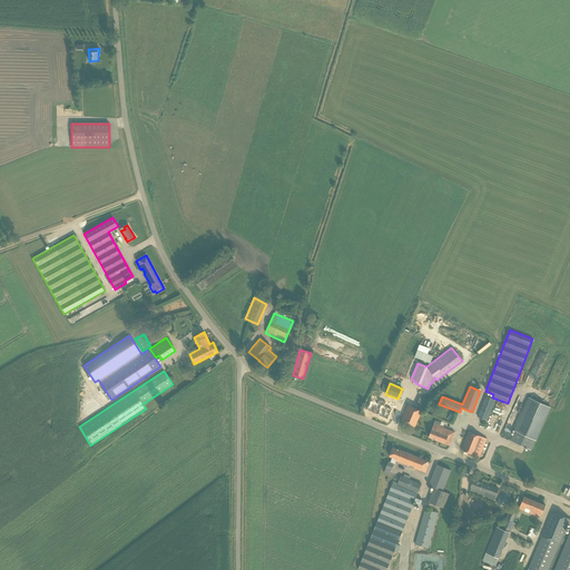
[(408,405),(403,415),(401,421),(415,426),(426,400),(420,396),(415,408),(408,405)]
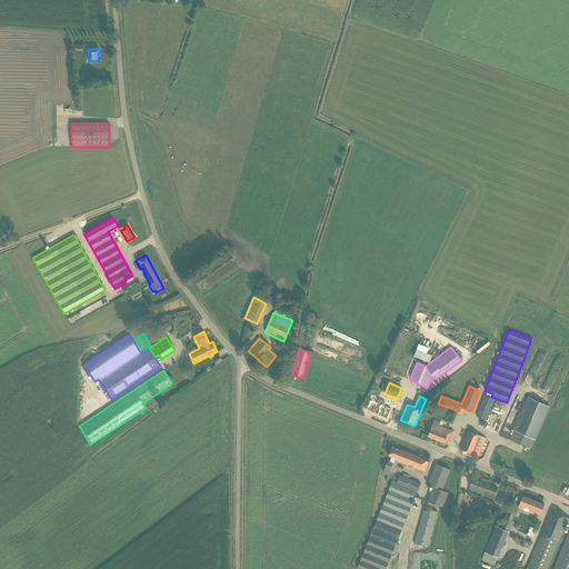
[(495,399),(485,396),(476,416),(486,420),(495,399)]
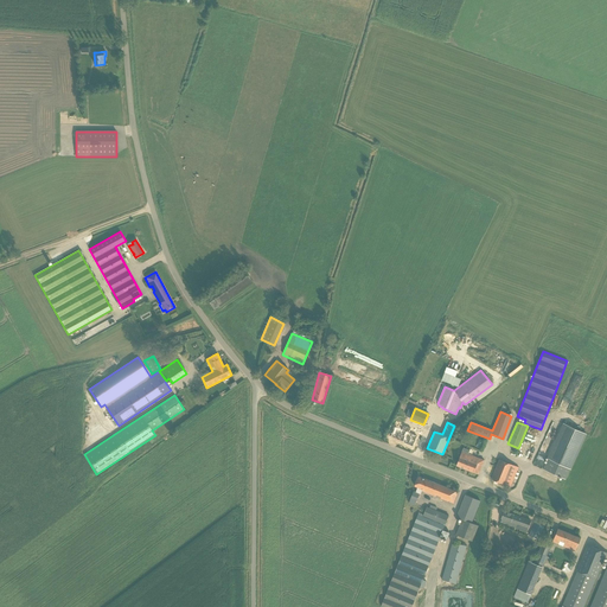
[(579,451),(586,434),(563,423),(555,440),(556,440),(543,470),(566,479),(579,451)]
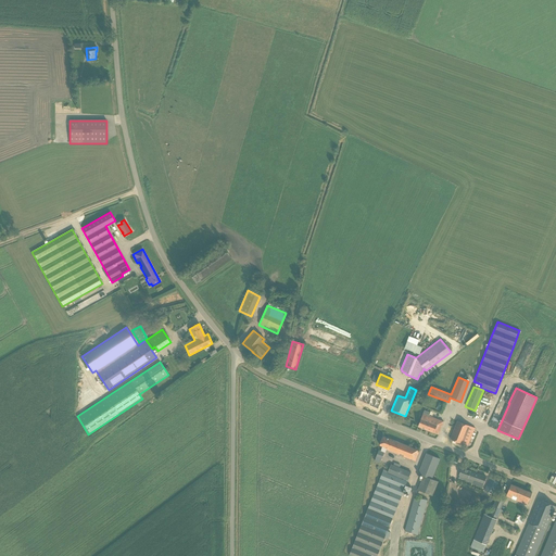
[(367,395),(362,392),(357,402),(368,406),(367,406),(377,411),(381,401),(374,397),(376,394),(369,391),(367,395)]
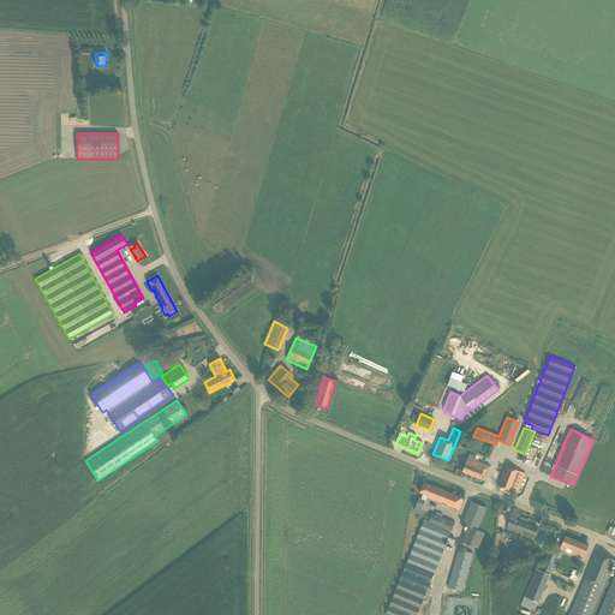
[(490,466),(478,461),(478,460),(475,459),(476,457),(470,453),(467,458),(469,458),(463,471),(484,481),(490,466)]
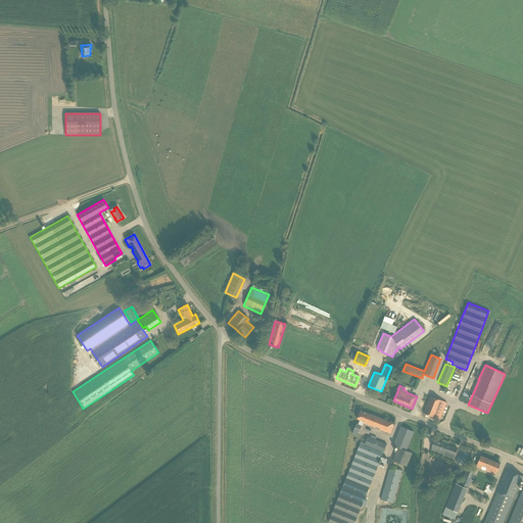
[(430,396),(423,413),(435,418),(442,400),(430,396)]
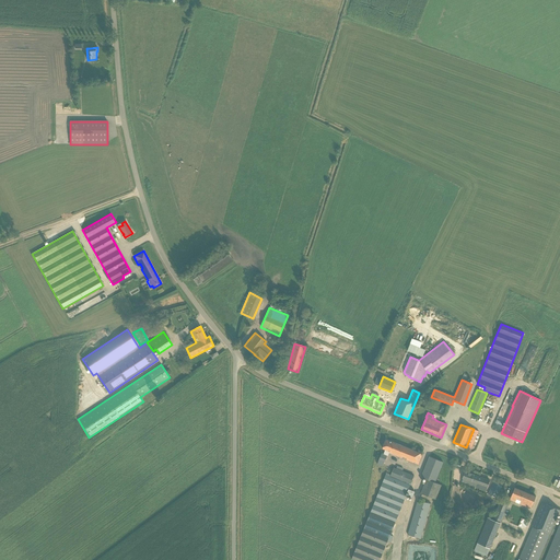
[(418,464),(422,454),(386,440),(382,448),(385,450),(385,451),(384,454),(387,455),(388,456),(389,453),(403,458),(403,457),(407,458),(406,459),(418,464)]
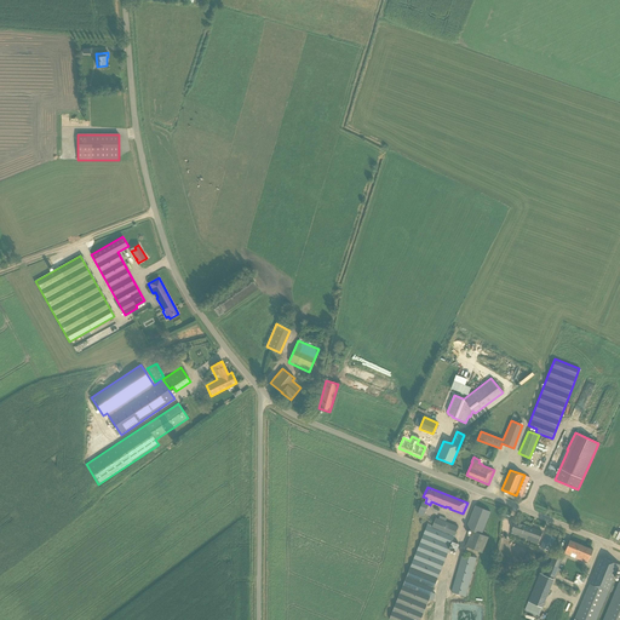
[(423,501),(418,514),(424,516),(429,504),(425,503),(423,501)]
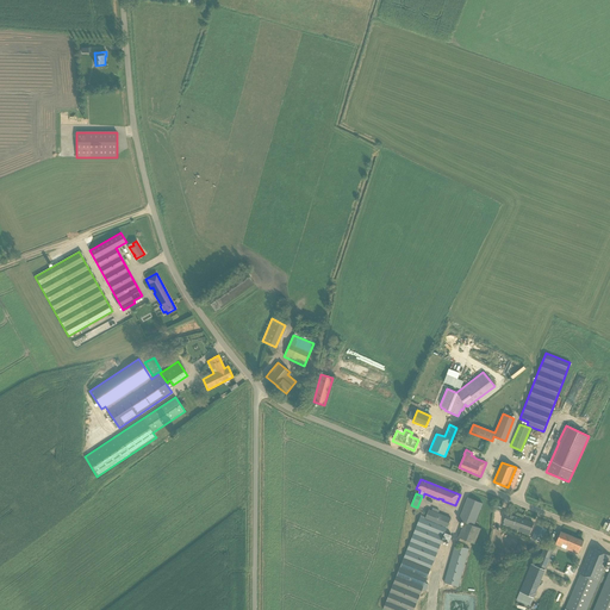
[(468,497),(459,520),(464,522),(473,526),(483,503),(468,497)]
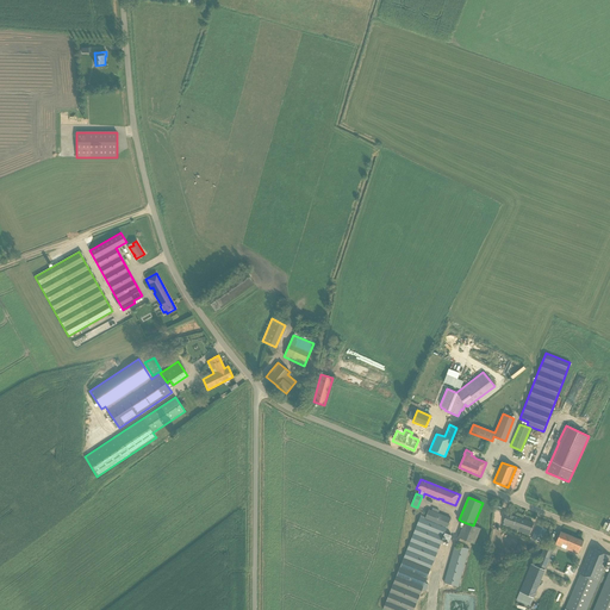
[(421,516),(383,609),(414,609),(442,540),(449,542),(449,541),(452,536),(444,533),(450,518),(439,514),(440,510),(433,508),(431,510),(429,509),(425,518),(421,516)]
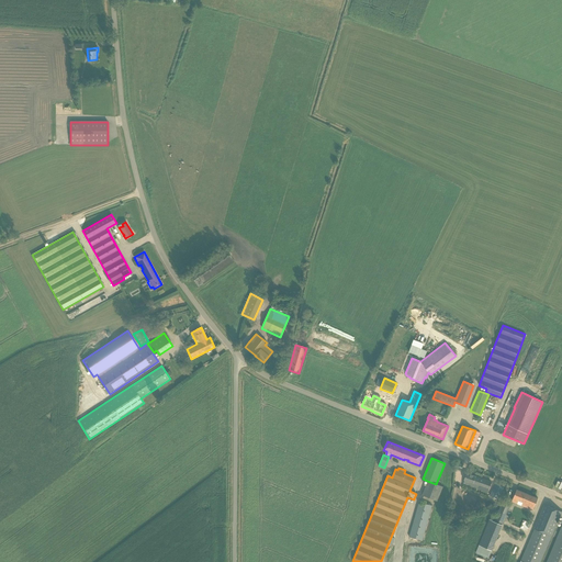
[(467,473),(464,479),(463,483),(472,486),(473,484),(489,490),(491,482),(467,473)]
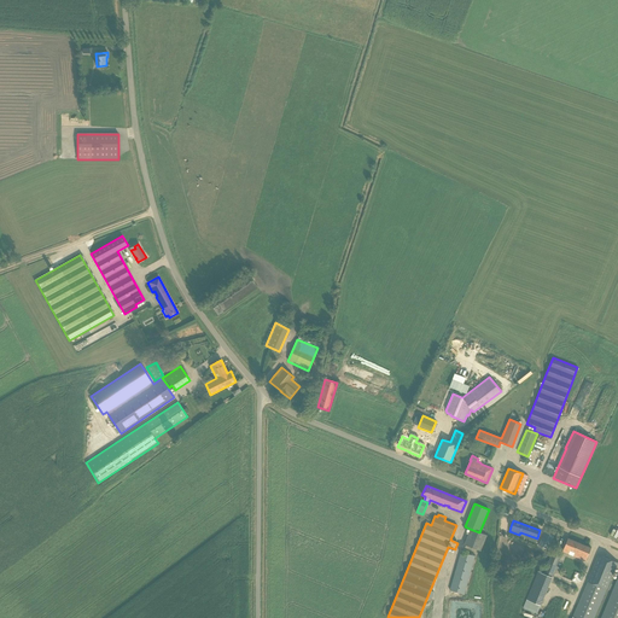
[(470,529),(464,544),(481,551),(487,535),(479,532),(470,529)]
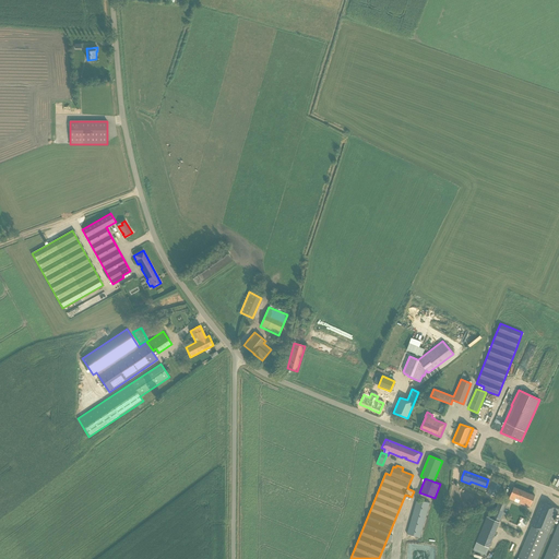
[(494,482),(490,486),(487,492),(495,497),(501,486),(494,482)]
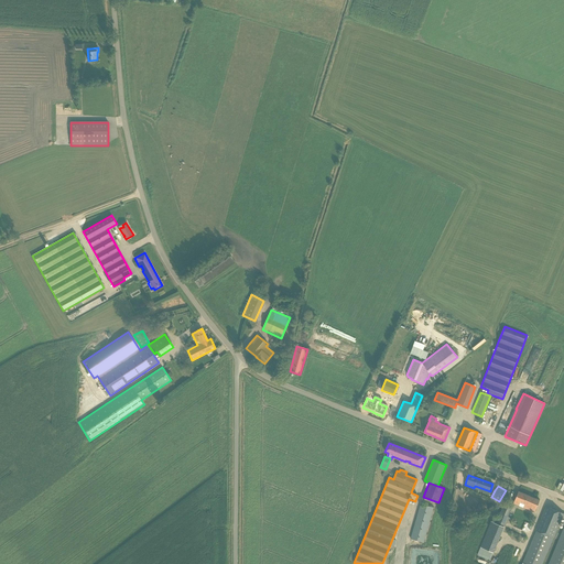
[(518,491),(517,497),(513,503),(519,506),(527,509),(534,512),(540,500),(518,491)]
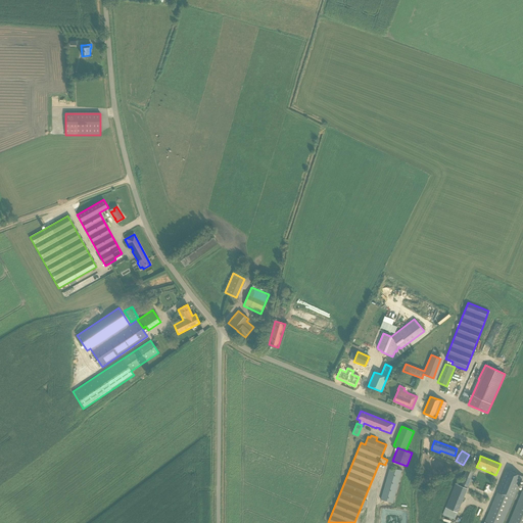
[(380,500),(392,503),(401,471),(389,467),(380,500)]
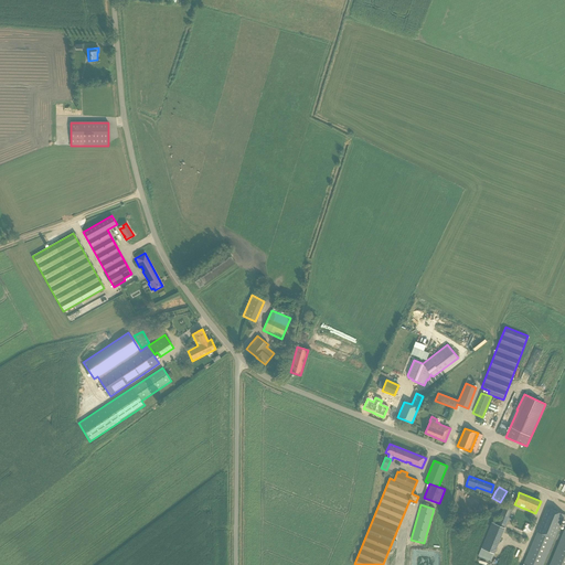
[(492,521),(481,548),(478,556),(491,562),(512,508),(505,504),(498,523),(492,521)]
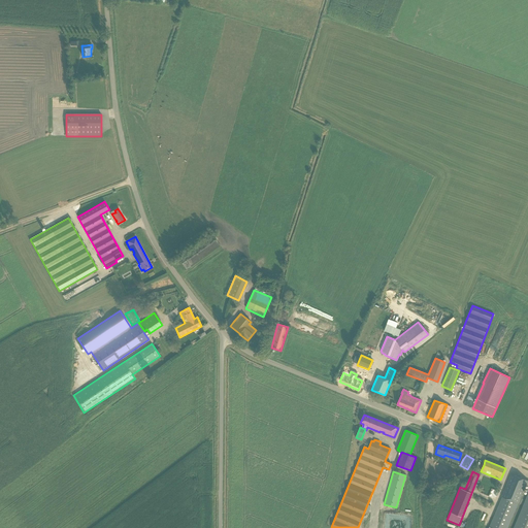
[(527,481),(512,474),(489,527),(507,527),(526,484),(527,485),(527,481)]
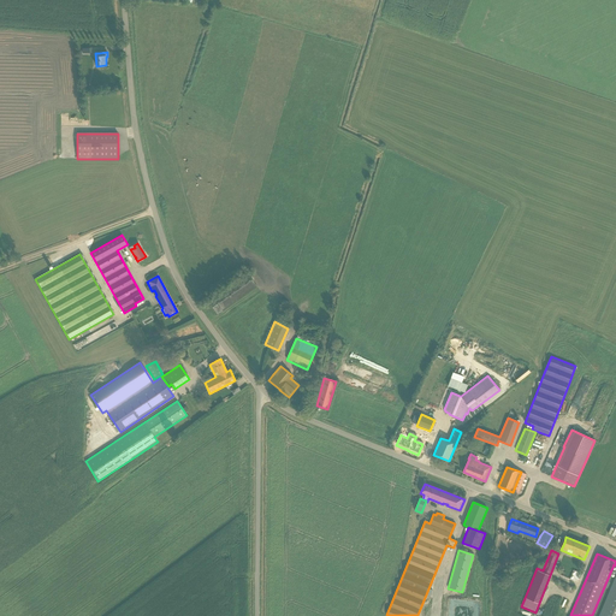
[(615,615),(615,574),(598,615),(615,615)]
